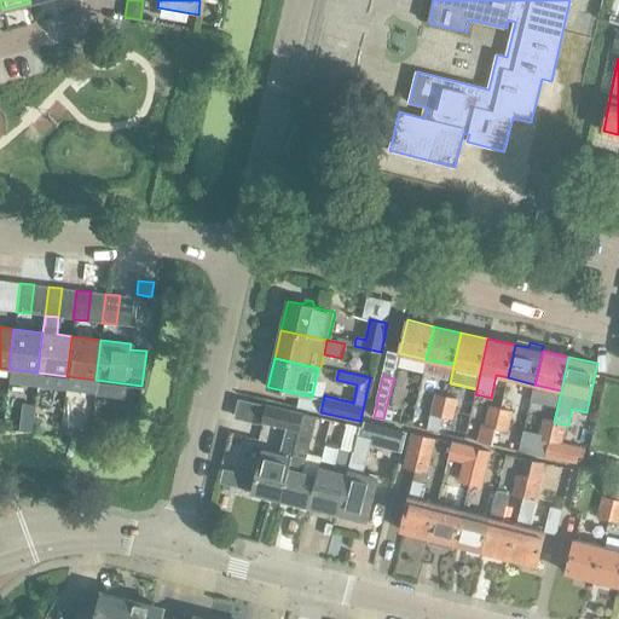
[(393,382),(387,404),(383,418),(392,421),(395,406),(399,406),(404,386),(393,382)]
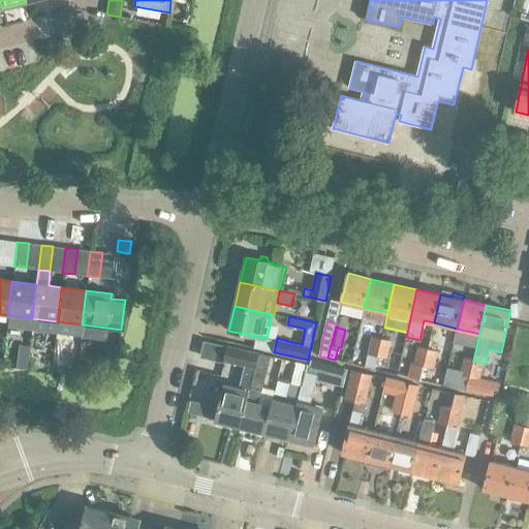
[(374,369),(377,358),(381,340),(371,338),(367,355),(368,355),(365,367),(374,369)]
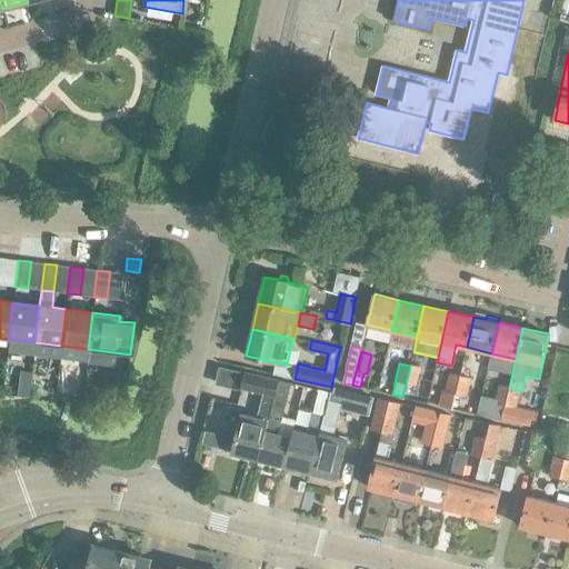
[(410,366),(406,385),(417,387),(421,368),(410,366)]
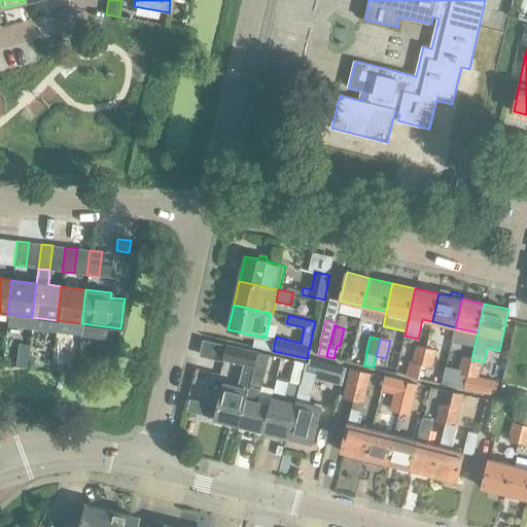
[(223,360),(254,367),(258,352),(227,345),(223,360)]
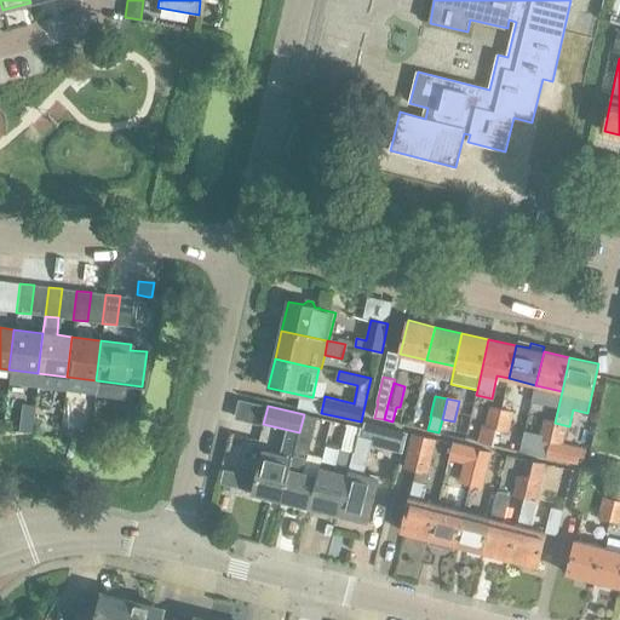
[(493,445),(497,431),(501,411),(489,408),(484,429),(482,428),(478,441),(493,445)]
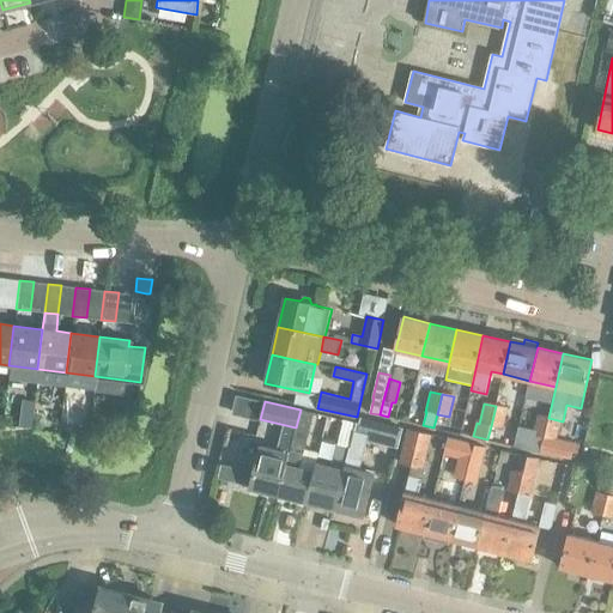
[(507,410),(496,406),(491,426),(503,429),(507,410)]
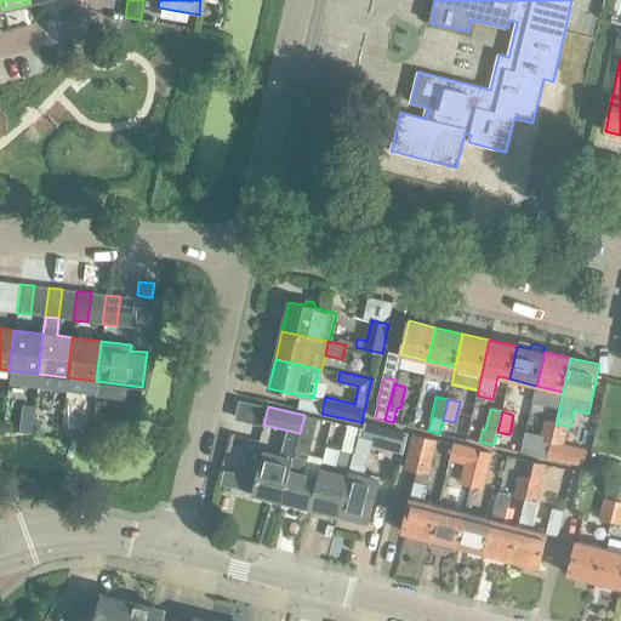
[(283,502),(311,510),(318,478),(305,474),(312,444),(318,419),(305,415),(300,433),(298,438),(283,502)]
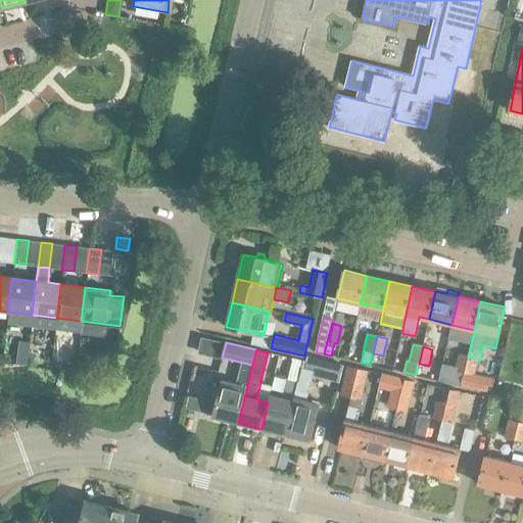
[(454,372),(464,374),(468,357),(458,354),(454,372)]
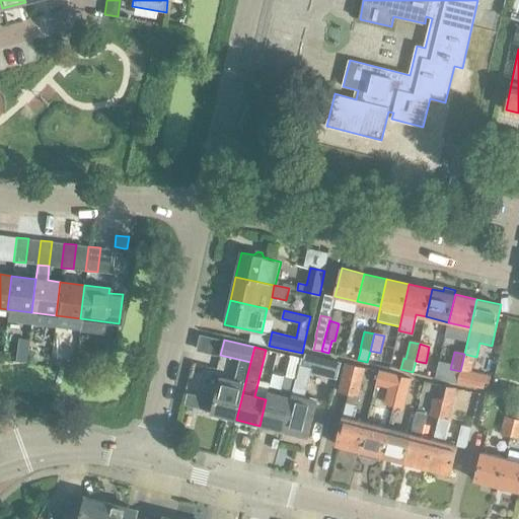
[(302,359),(300,366),(312,369),(311,373),(323,376),(327,359),(305,354),(304,359),(302,359)]
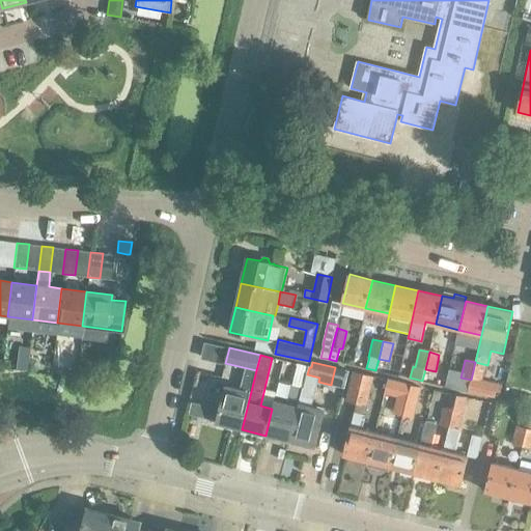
[(485,365),(475,362),(471,380),(481,382),(485,365)]
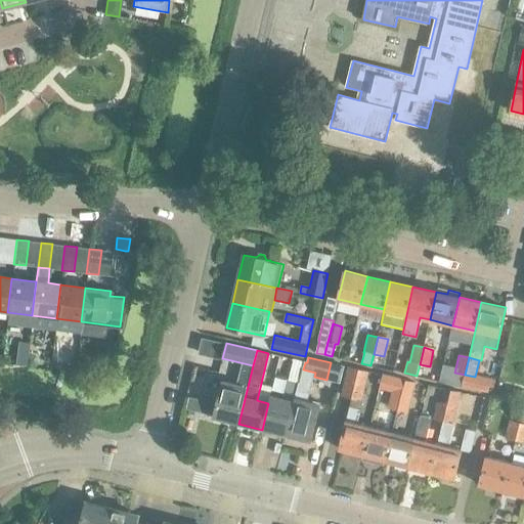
[(214,418),(238,424),(252,369),(242,366),(237,386),(223,382),(214,418)]
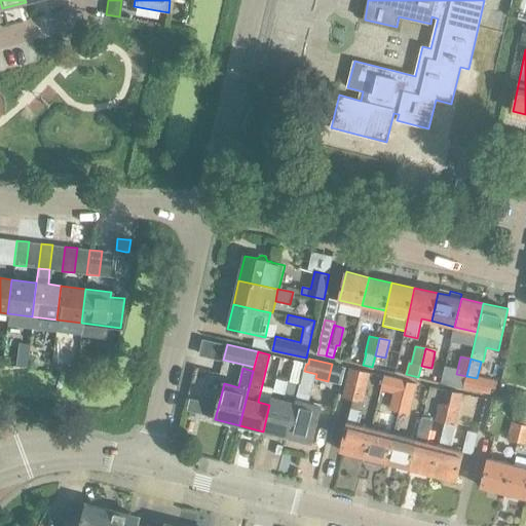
[(349,370),(343,399),(363,403),(370,374),(349,370)]
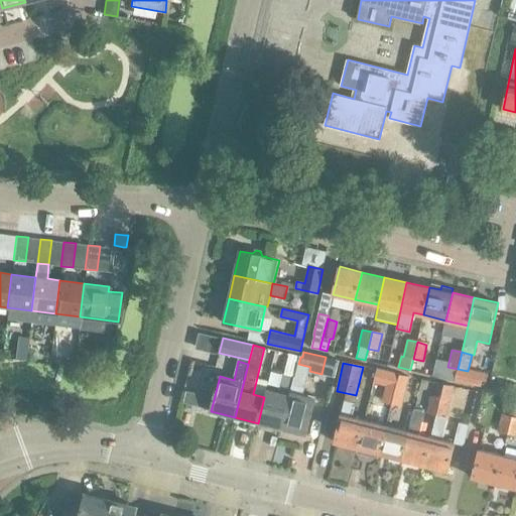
[(294,378),(281,429),(305,435),(315,397),(303,394),(309,371),(310,367),(298,364),(295,378),(294,378)]
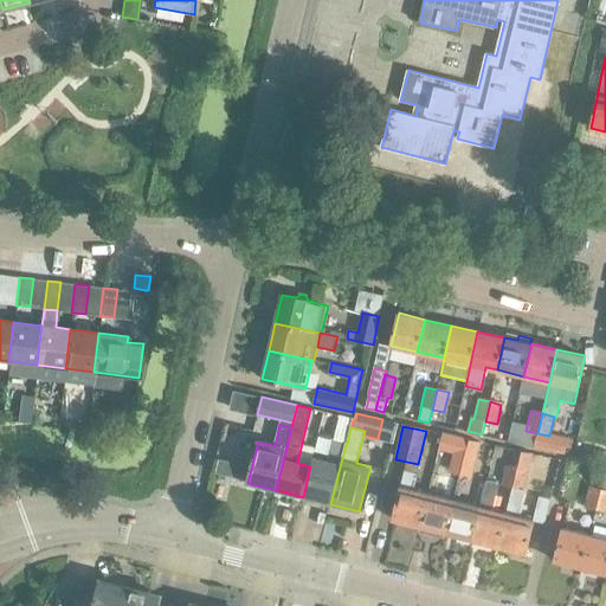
[(444,433),(443,436),(440,451),(453,453),(449,472),(461,475),(465,456),(469,440),(469,439),(444,433)]
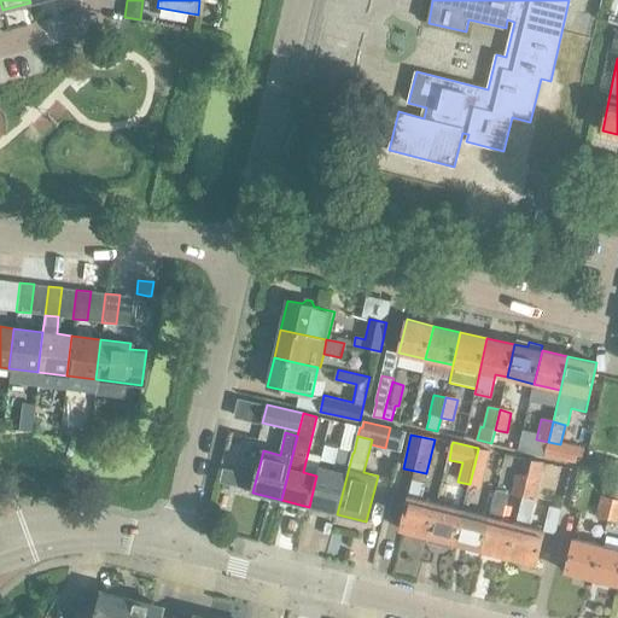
[(309,507),(337,514),(353,453),(339,449),(333,471),(319,467),(316,476),(309,507)]
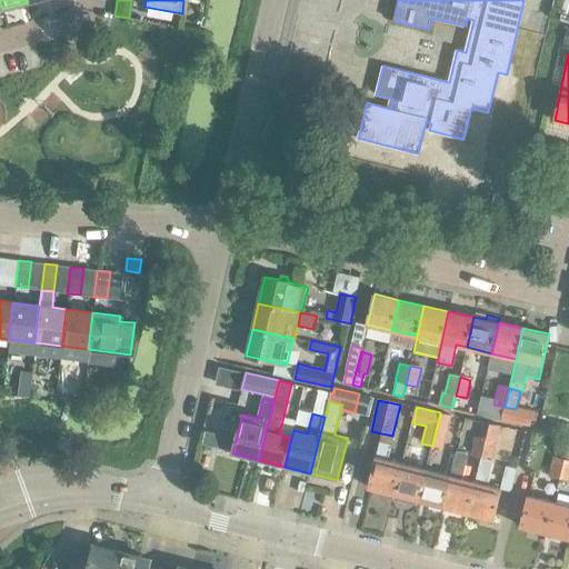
[(443,449),(451,416),(440,413),(437,428),(432,446),(443,449)]
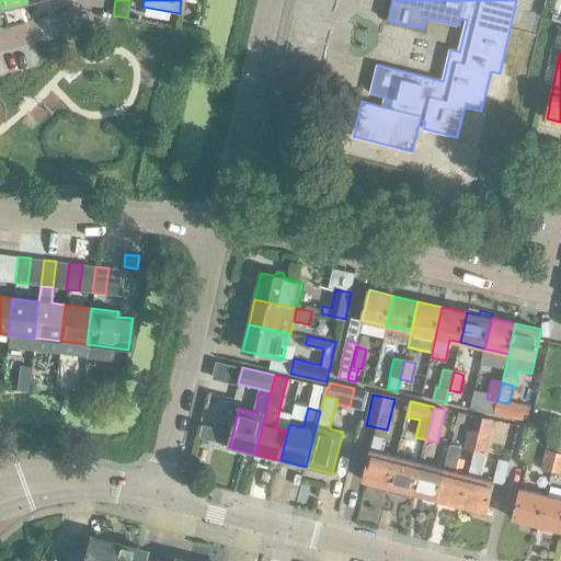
[(469,476),(461,506),(487,513),(494,482),(481,479),(487,455),(485,454),(493,420),(484,418),(480,433),(476,451),(469,476)]
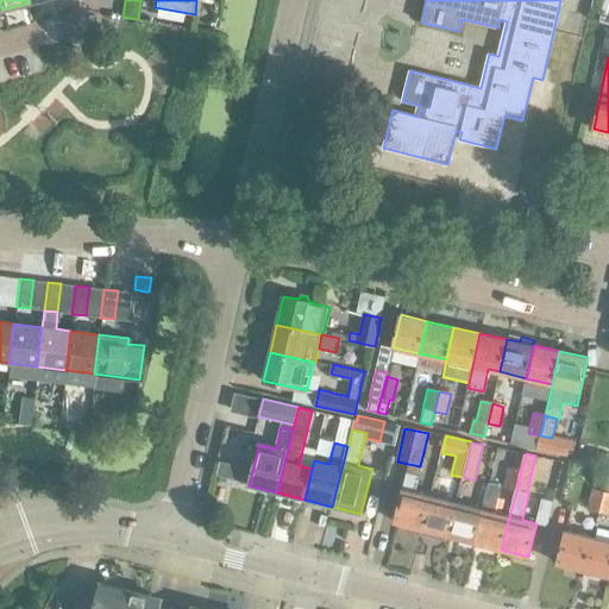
[(525,456),(516,454),(513,464),(522,466),(525,456)]
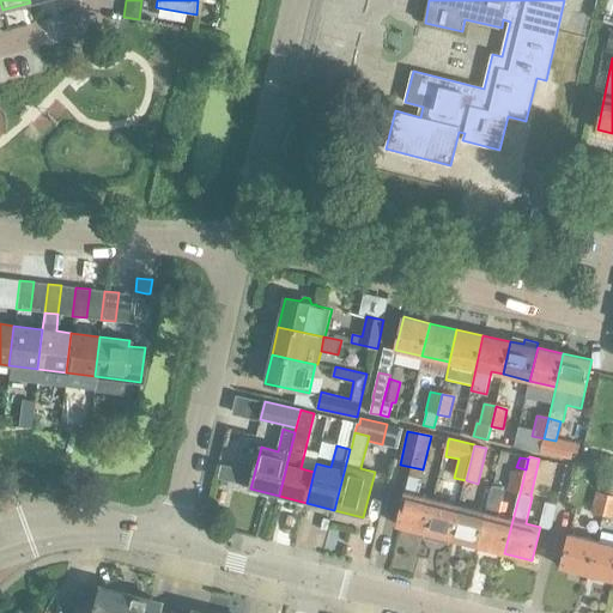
[(508,490),(520,493),(525,473),(513,471),(508,490)]
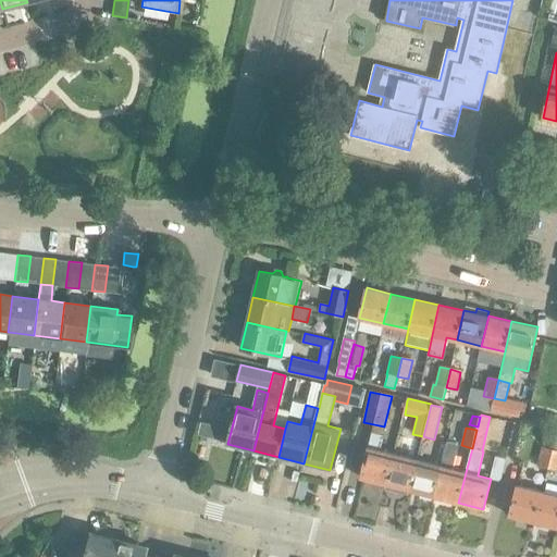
[(361,478),(385,484),(393,454),(380,450),(384,435),(372,433),(361,478)]
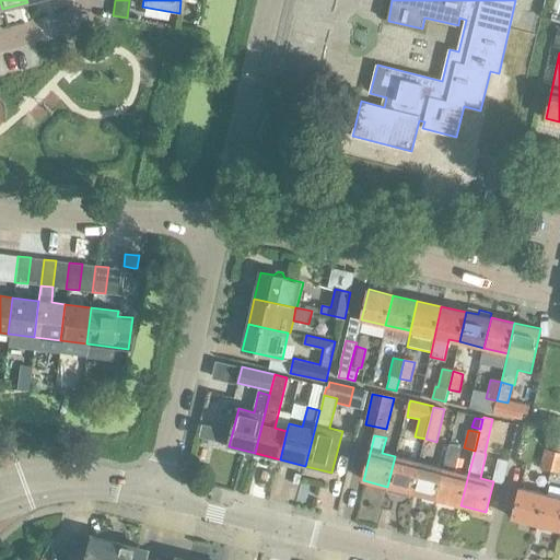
[(436,499),(461,505),(468,475),(456,473),(463,448),(450,445),(444,469),(436,499)]
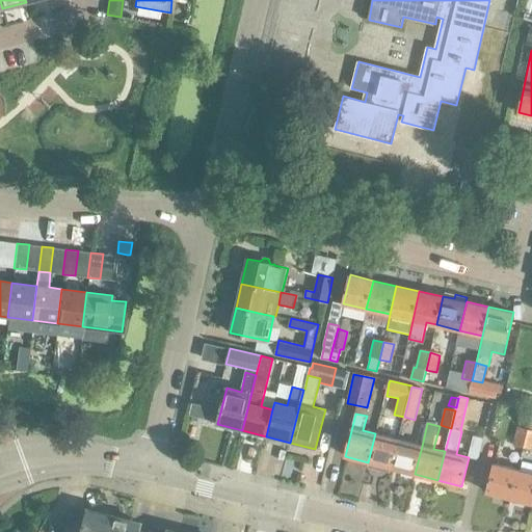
[(514,445),(524,447),(528,430),(517,428),(514,445)]
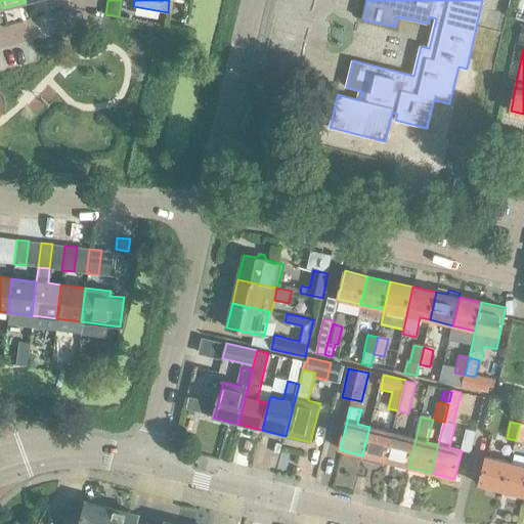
[(362,455),(386,462),(393,433),(369,427),(362,455)]
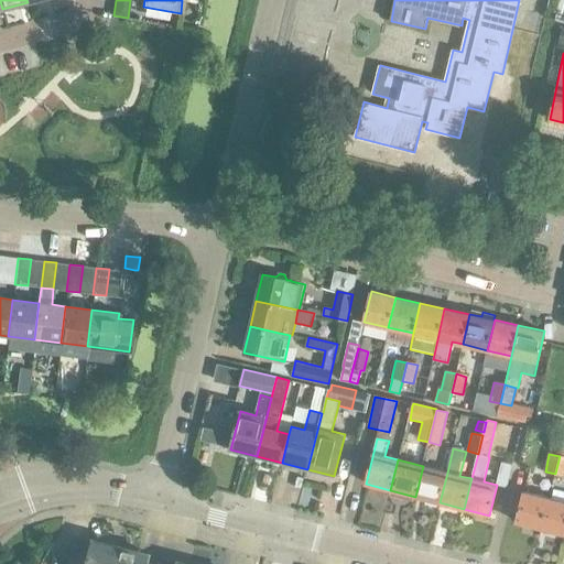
[(437,507),(438,502),(440,502),(447,473),(423,466),(415,497),(426,499),(425,505),(437,507)]
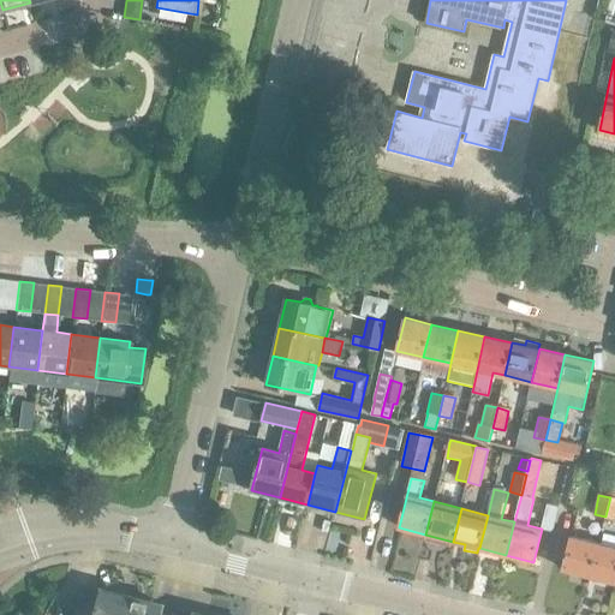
[(562,569),(590,577),(598,543),(571,536),(562,569)]
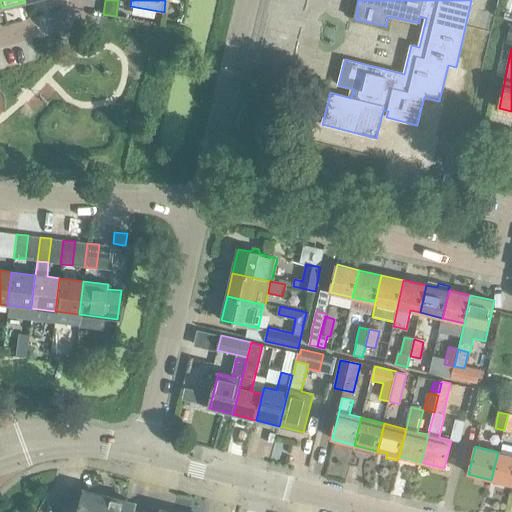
[(491,480),(511,484),(511,455),(498,452),(491,480)]
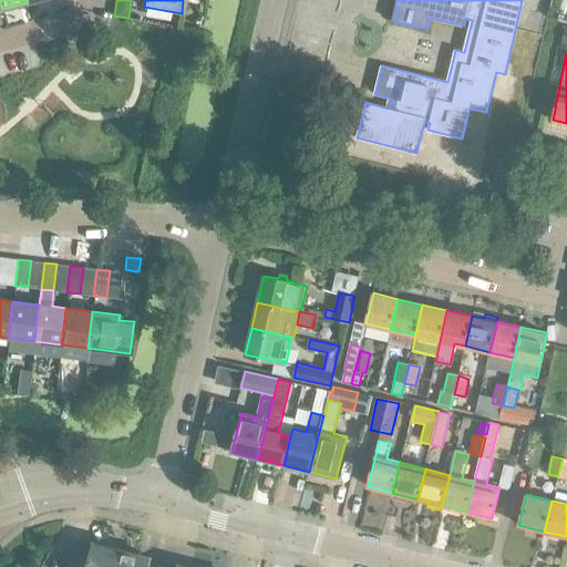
[(117,566),(122,550),(92,543),(92,545),(93,545),(92,549),(73,548),(68,566),(117,566)]
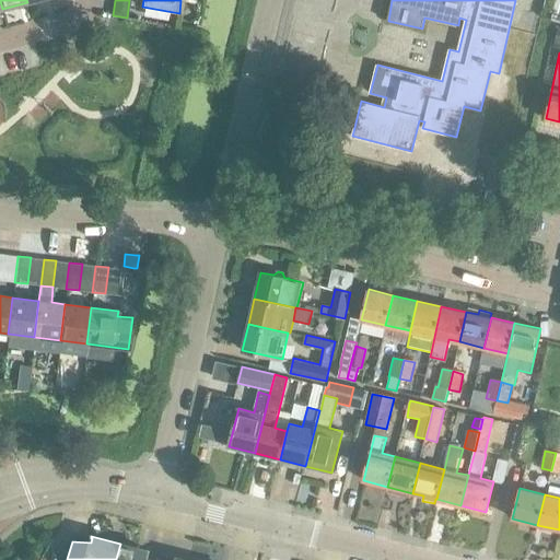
[(152,559),(147,557),(148,552),(149,552),(149,551),(120,544),(116,559),(152,559)]
